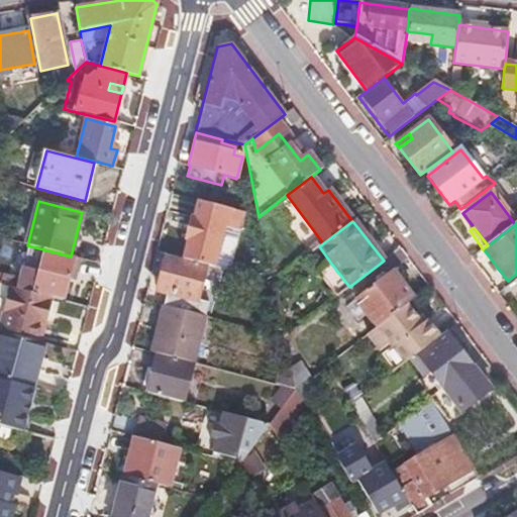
[(487,253),(483,248),(483,249),(470,259),(475,266),(479,263),(487,253)]
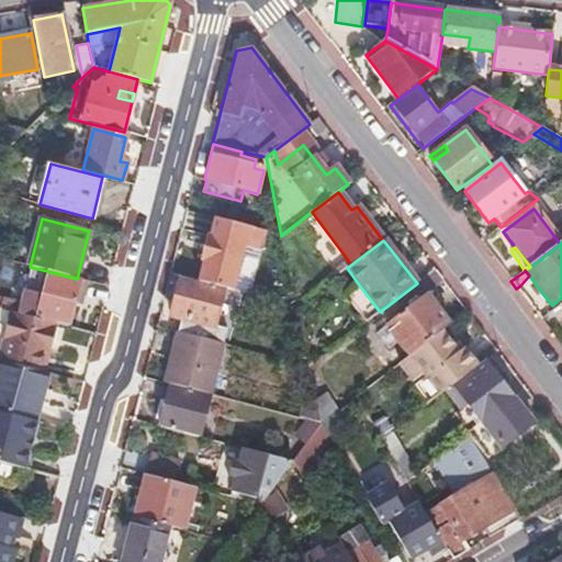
[(0,308),(12,312),(55,324),(68,327),(77,294),(82,296),(86,281),(77,279),(47,271),(41,294),(25,291),(24,294),(14,291),(11,300),(0,296),(0,308)]
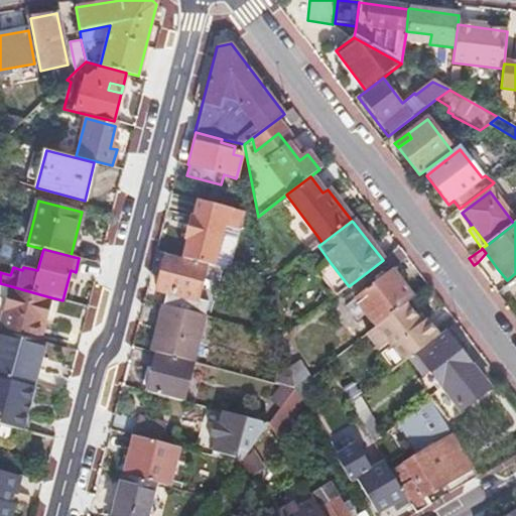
[(197,302),(206,265),(164,255),(155,291),(165,294),(162,306),(170,308),(204,317),(207,304),(197,302)]
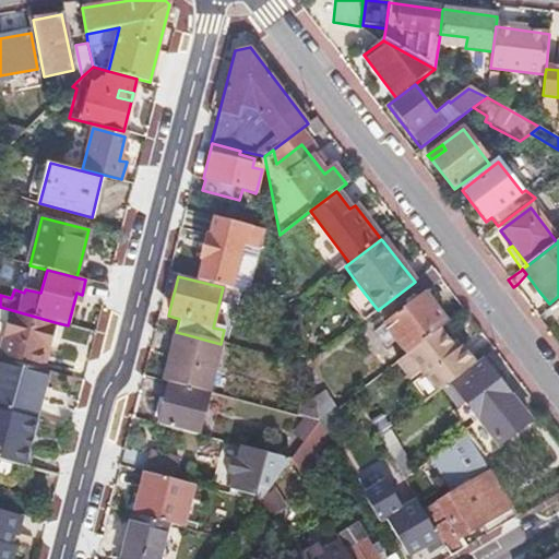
[(538,290),(533,283),(528,286),(534,294),(538,290)]
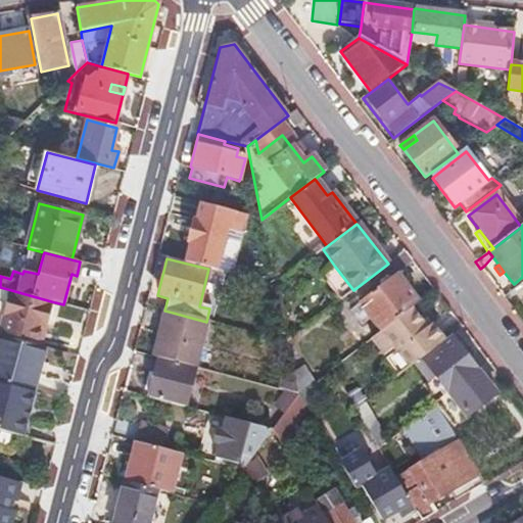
[(321,278),(339,301),(353,290),(335,267),(321,278)]
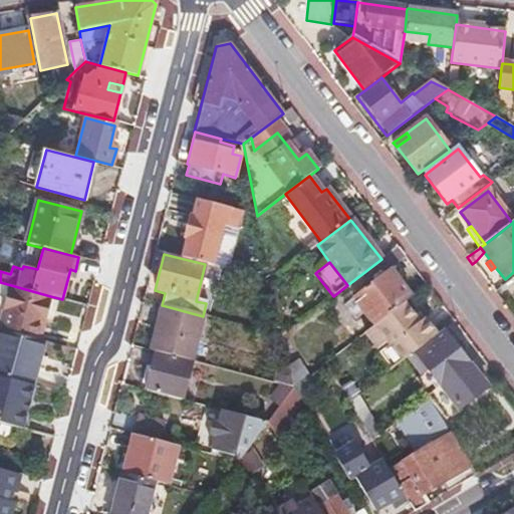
[(403,303),(410,298),(389,271),(383,274),(378,272),(371,278),(372,283),(352,298),(363,314),(372,325),(403,303)]
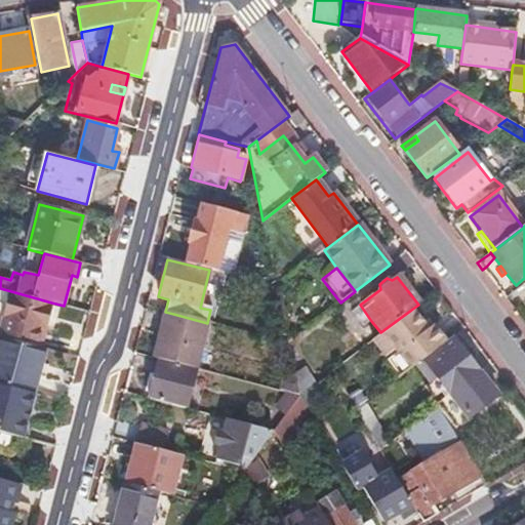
[(0,332),(0,336),(39,347),(51,303),(11,291),(0,332)]
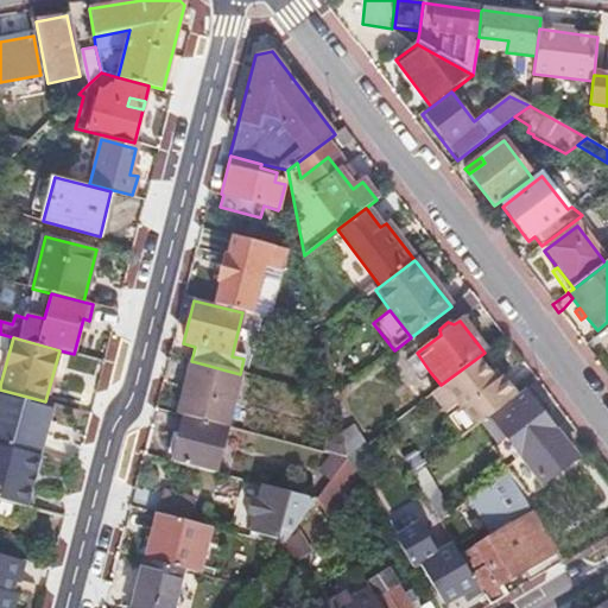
[(419,379),(430,372),(417,353),(405,361),(419,379)]
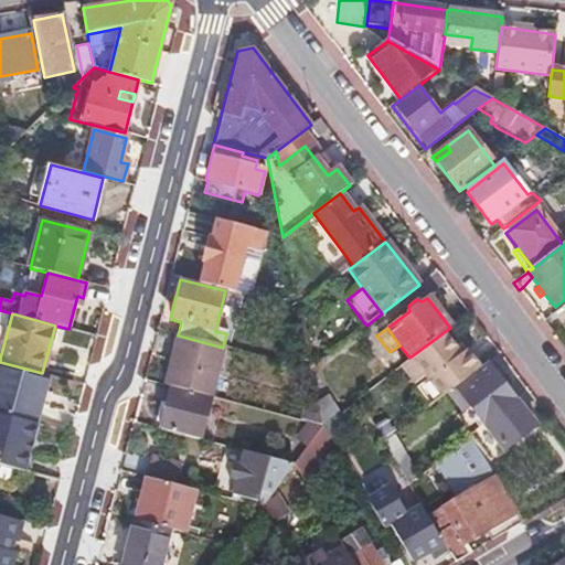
[(455,349),(443,333),(409,358),(427,380),(416,388),(429,406),(448,392),(479,369),(465,350),(459,354),(455,349)]
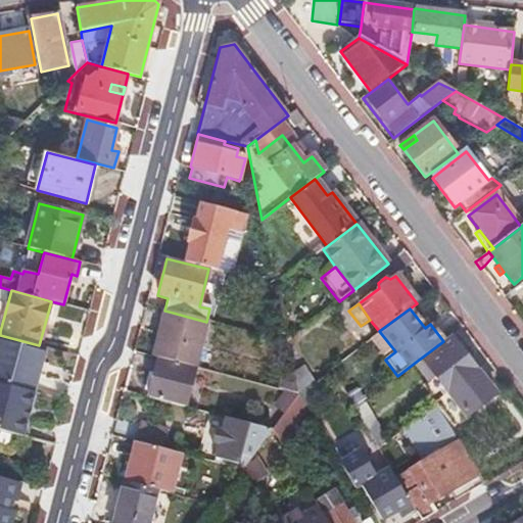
[(202,371),(215,324),(206,322),(173,313),(160,360),(194,369),(202,371)]
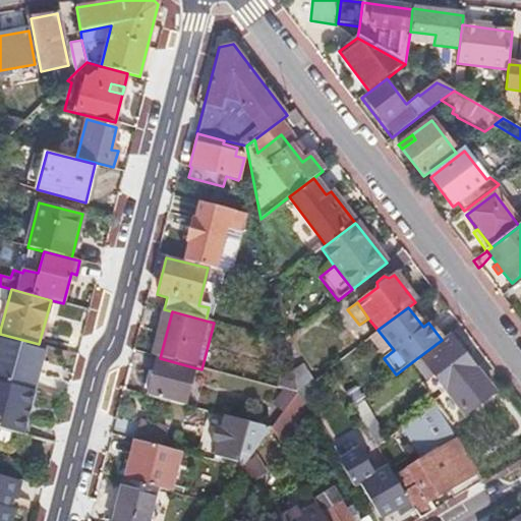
[(424,317),(419,322),(423,327),(428,323),(424,317)]
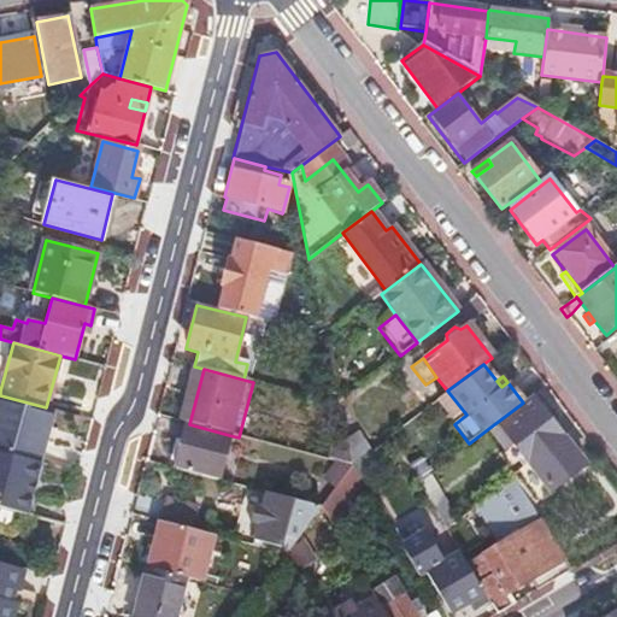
[(0,395),(0,451),(7,453),(39,462),(52,410),(46,407),(0,395)]
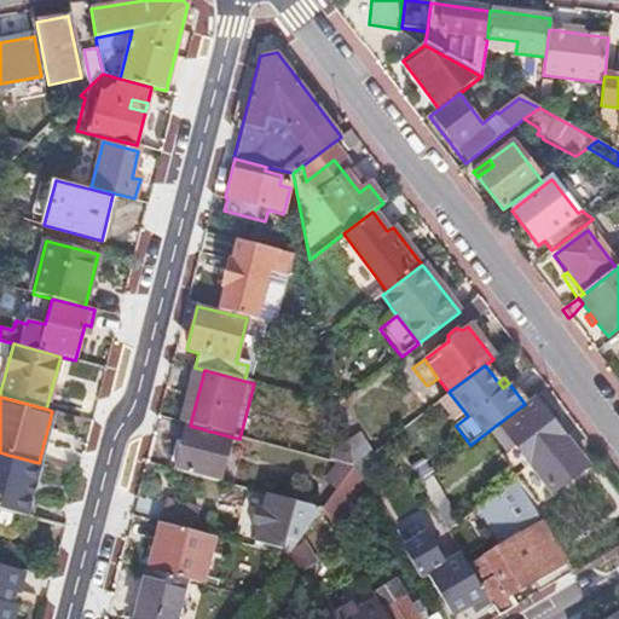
[(585,468),(532,398),(525,404),(491,429),(508,451),(499,457),(536,505),(585,468)]
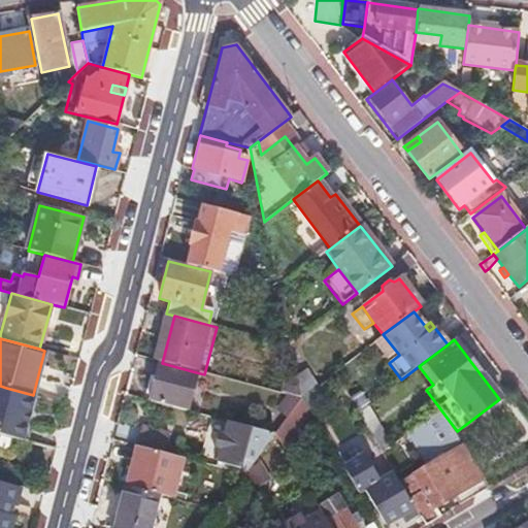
[(296,382),(299,398),(315,386),(298,360),(292,363),(296,382)]
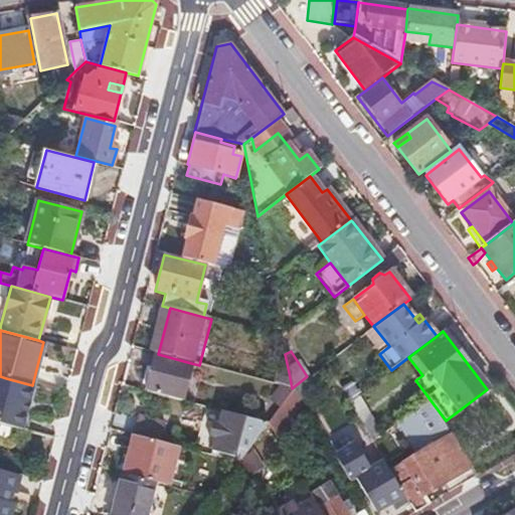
[(182,400),(191,363),(158,354),(156,354),(146,391),(182,400)]
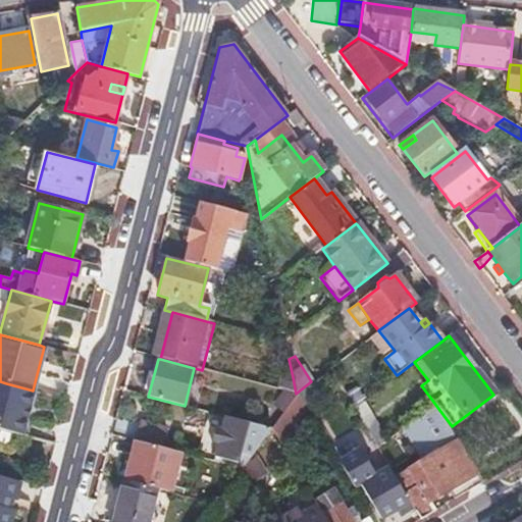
[(280,389),(296,394),(293,377),(263,371),(259,384),(280,389)]
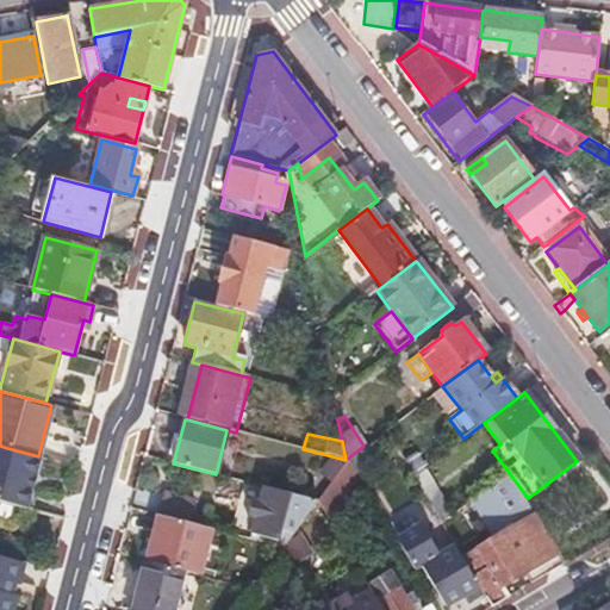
[(7,448),(0,446),(0,500),(26,509),(39,458),(38,456),(7,448)]
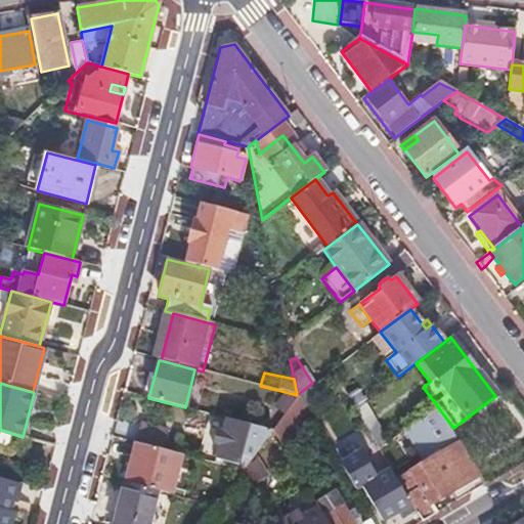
[(322,397),(313,383),(312,383),(297,395),(306,409),(322,397)]
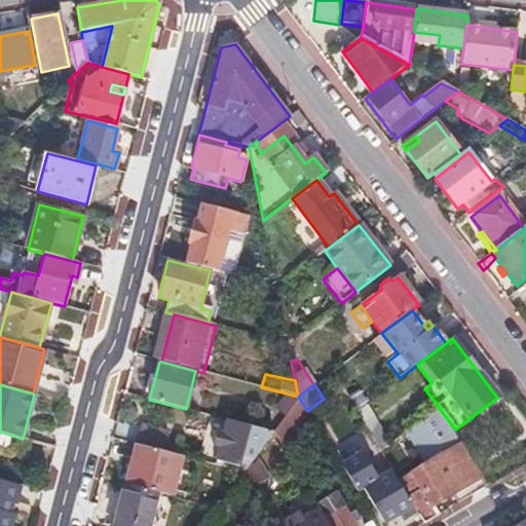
[(274,406),(286,413),(298,397),(283,392),(274,406)]
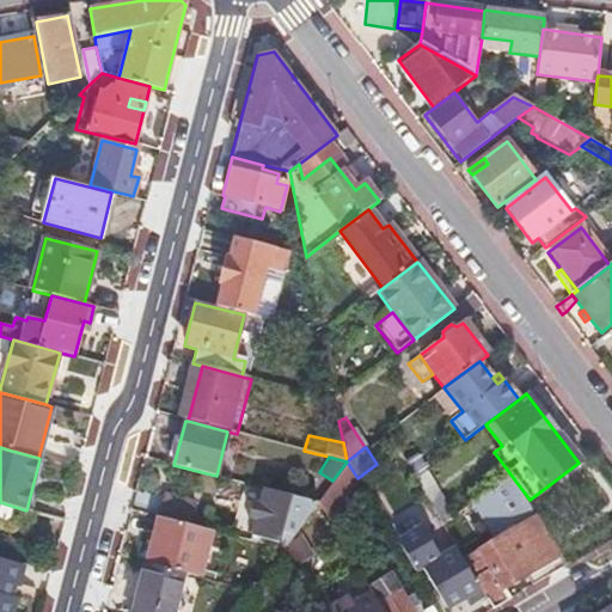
[(332,481),(317,502),(326,519),(357,479),(357,478),(347,461),(332,481)]
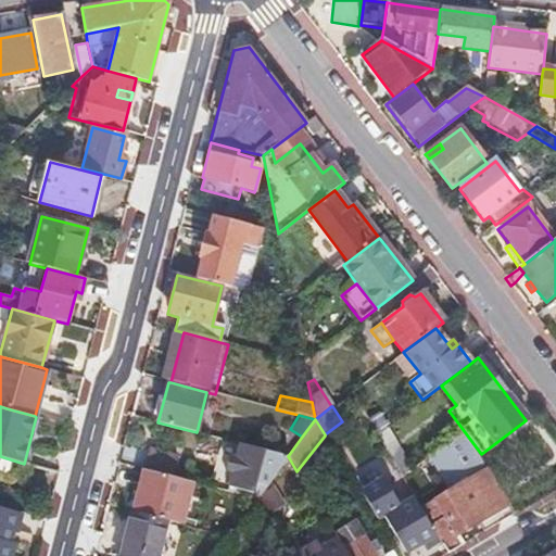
[(377,436),(389,454),(402,477),(411,470),(386,428),(377,436)]
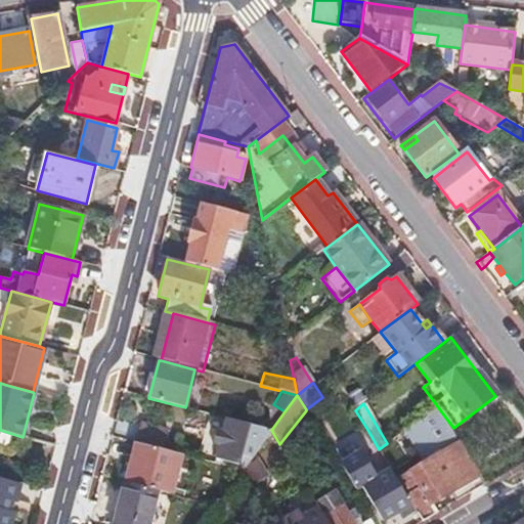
[(398,480),(423,522),(438,513),(433,504),(450,493),(456,501),(483,485),(435,406),(405,429),(425,465),(398,480)]
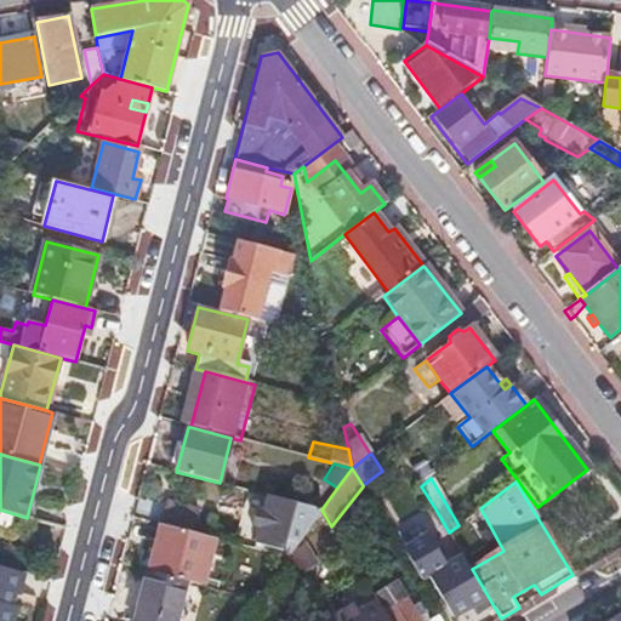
[(291,551),(311,524),(322,510),(268,496),(263,512),(257,511),(254,524),(261,527),(255,550),(286,558),(291,551)]
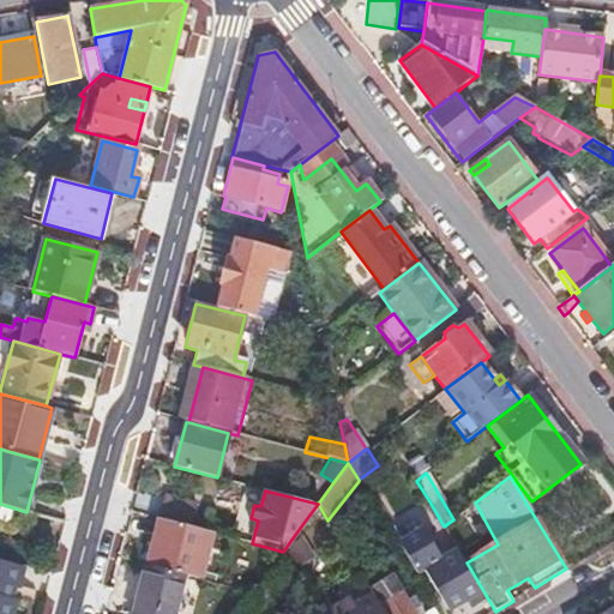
[(164,497),(158,519),(190,528),(196,504),(164,497)]
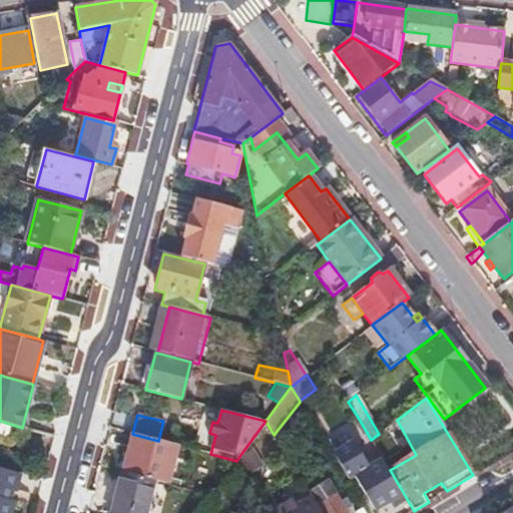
[(166,484),(176,445),(158,441),(132,434),(122,473),(152,481),(166,484)]
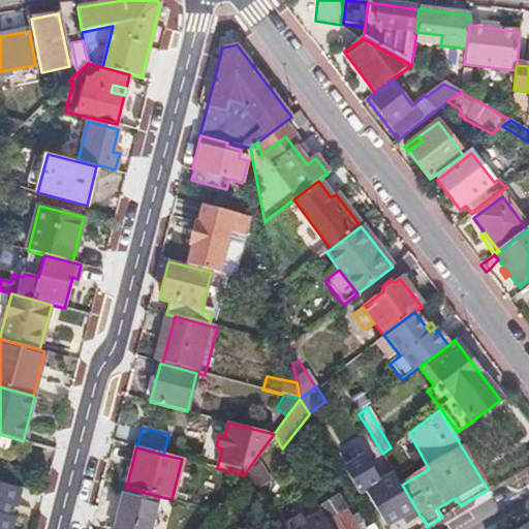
[(414,510),(392,473),(379,481),(368,464),(352,473),(386,527),(414,510)]
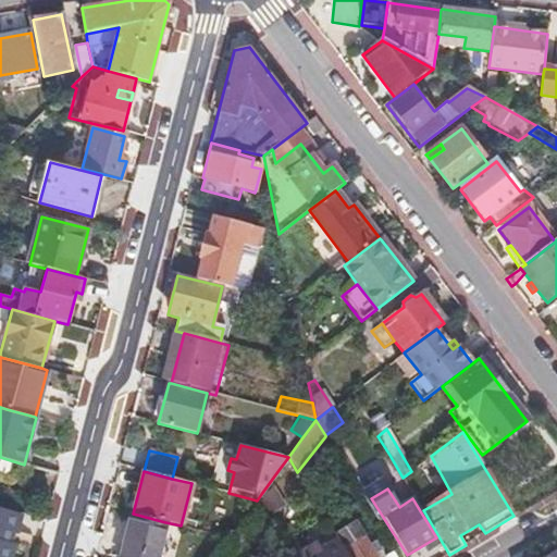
[(21,515),(0,509),(0,556),(11,556),(15,544),(13,544),(13,543),(10,542),(13,533),(15,534),(21,515)]
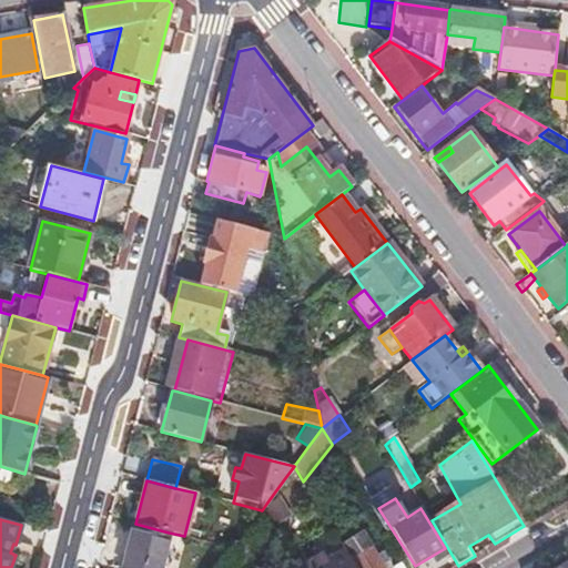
[(159,567),(169,533),(135,524),(123,567),(159,567)]
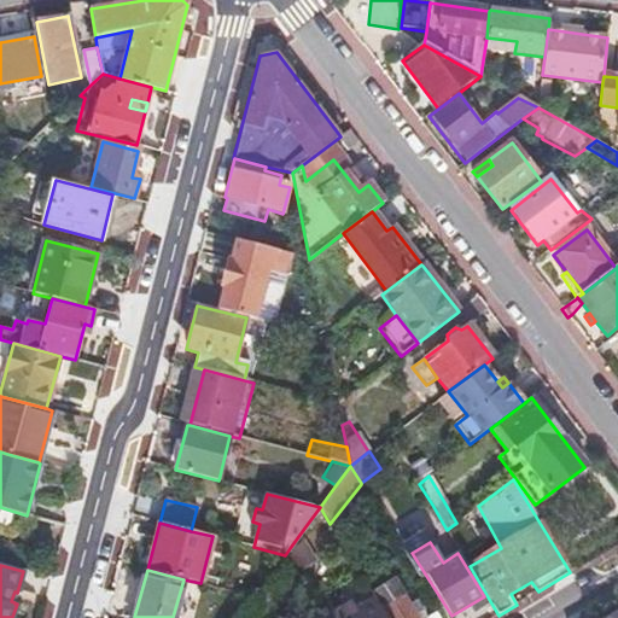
[(240,594),(254,598),(262,586),(243,581),(240,594)]
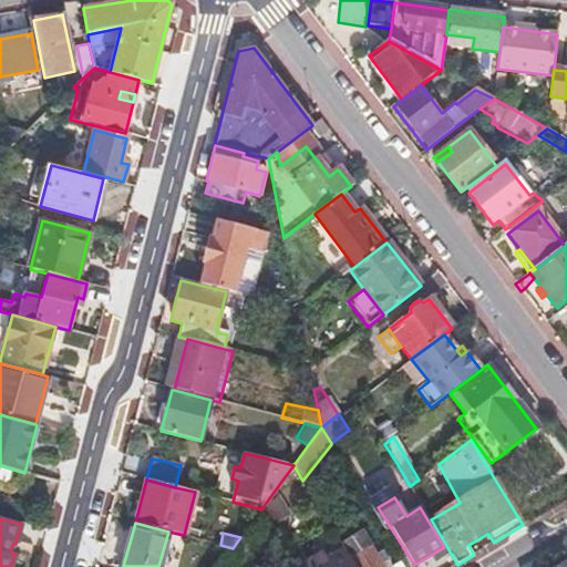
[(240,537),(233,548),(238,556),(248,549),(240,537)]
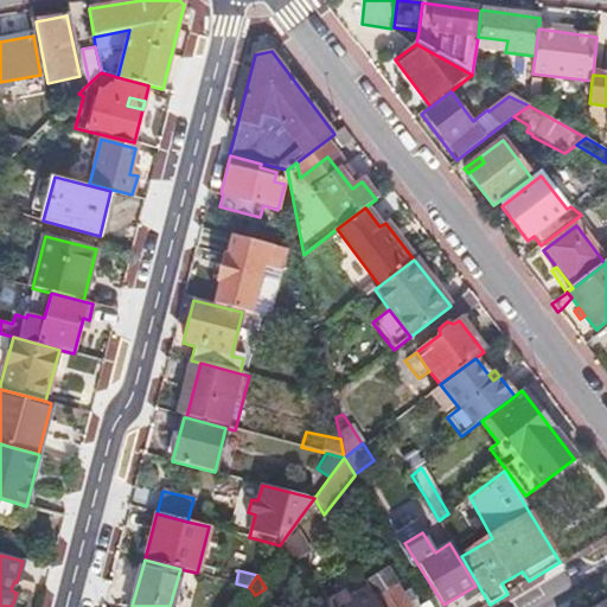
[(402,594),(390,575),(375,585),(388,606),(409,606),(409,605),(416,600),(409,589),(402,594)]
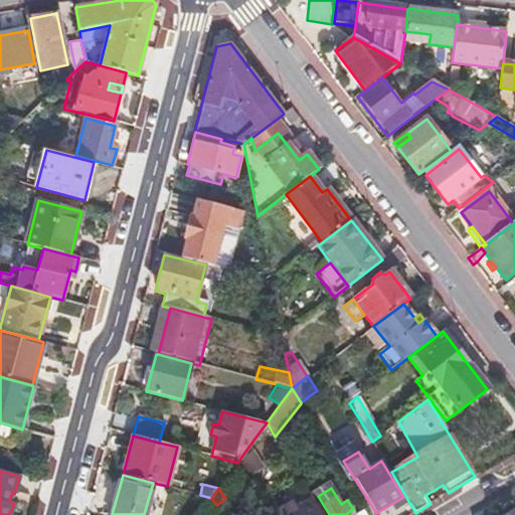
[(276,514),(323,514),(309,492),(294,501),(295,503),(276,514)]
